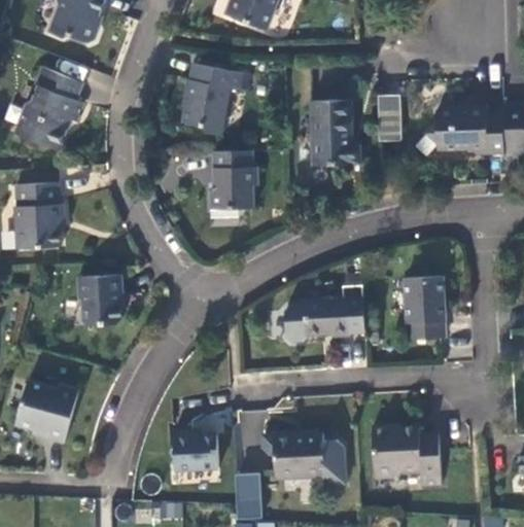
[(56,0),(58,3),(47,31),(62,36),(68,34),(86,41),(92,39),(96,29),(94,24),(102,0),(56,0)]
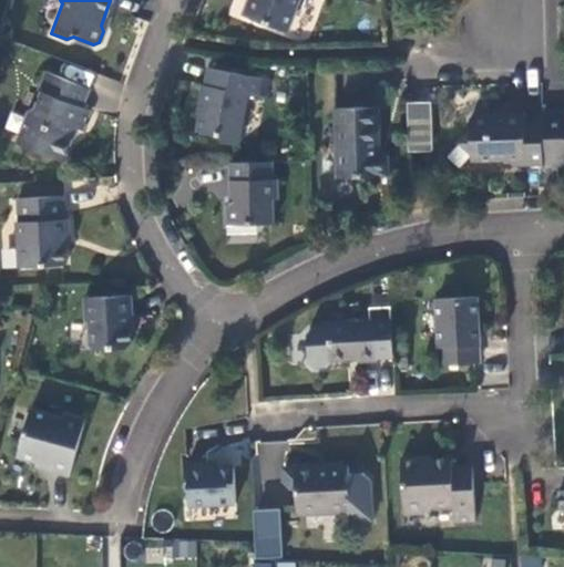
[(248,0),(243,16),(286,31),(298,0),(248,0)]
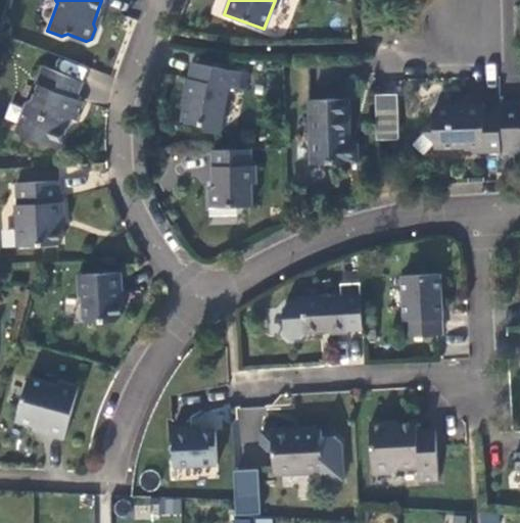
[(227,87),(234,88),(237,70),(190,62),(187,79),(185,79),(181,98),(184,98),(180,122),(199,125),(203,131),(219,134),(227,87)]
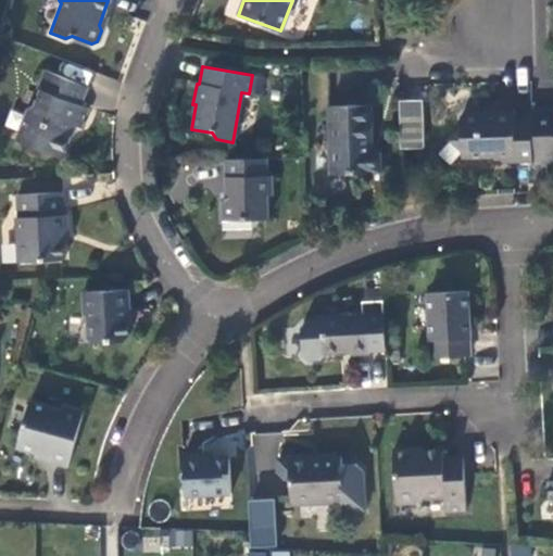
[(87,87),(42,70),(36,89),(40,90),(35,104),(28,108),(15,141),(60,158),(72,125),(78,127),(86,108),(79,104),(87,87)]
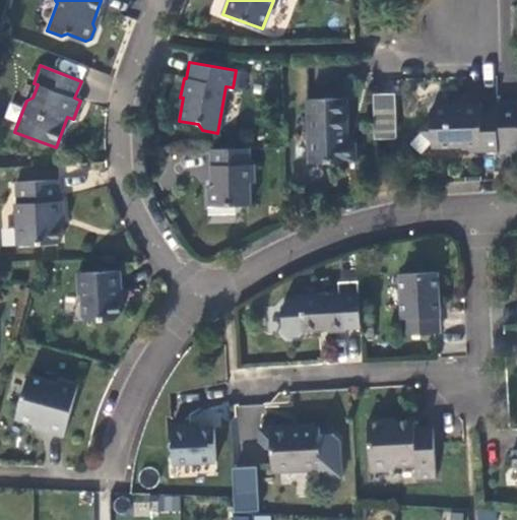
[(370,91),(369,139),(392,139),(393,92),(370,91)]
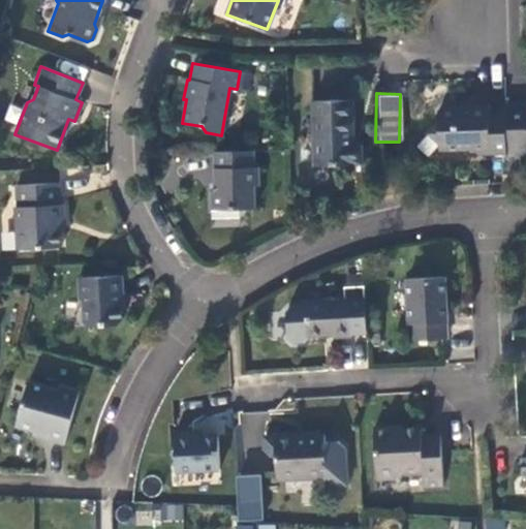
[(361,144),(353,144),(351,100),(310,101),(312,165),(362,164),(361,144)]
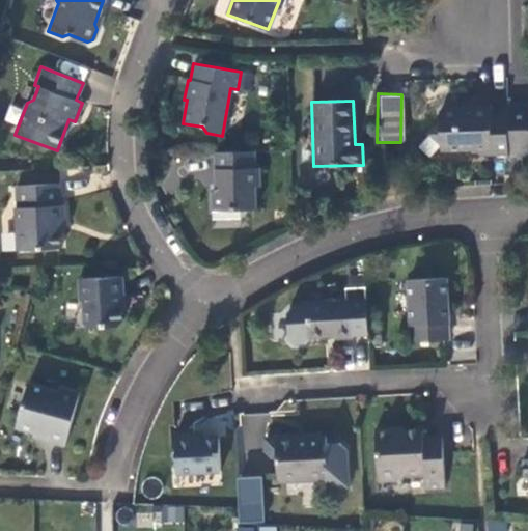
[(527,103),(505,104),(505,109),(506,149),(507,156),(527,155),(527,103)]
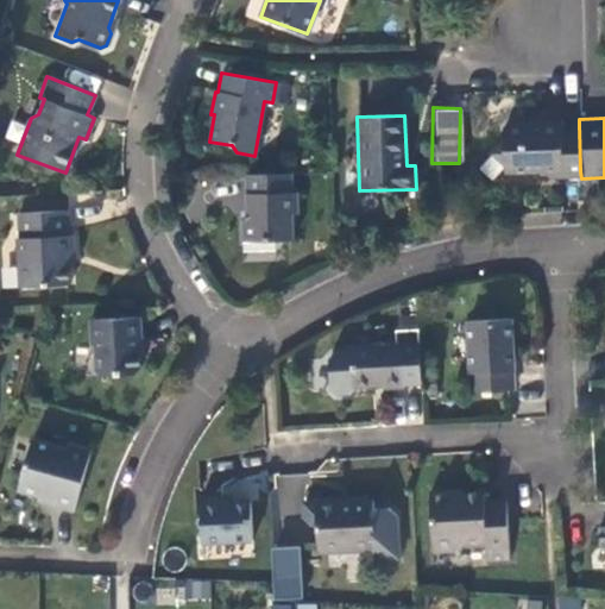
[(503,140),(491,152),(504,164),(504,171),(536,170),(543,176),(562,176),(561,171),(580,171),(579,125),(561,125),(560,119),(540,120),(540,126),(527,126),(522,121),(508,123),(503,127),(503,140)]
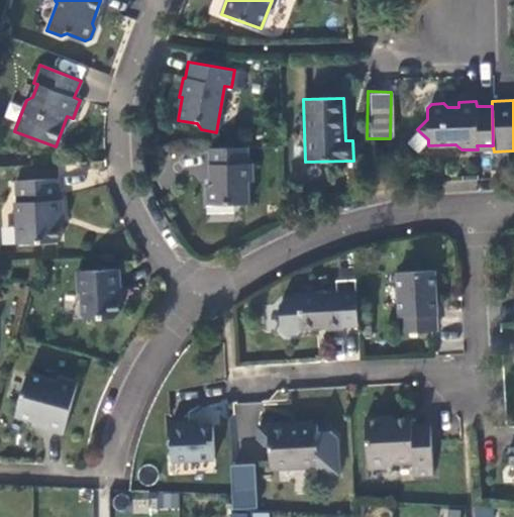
[(251,163),(246,163),(246,146),(207,148),(208,187),(203,187),(204,205),(247,203),(247,182),(251,181),(251,163)]
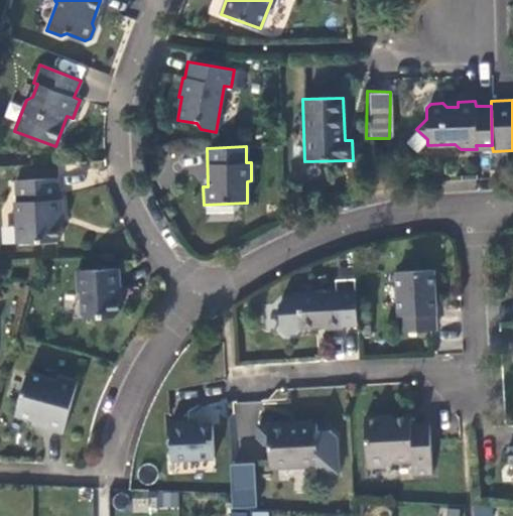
[(55,178),(14,180),(15,202),(14,202),(16,243),(57,241),(56,217),(60,217),(59,199),(56,199),(55,178)]
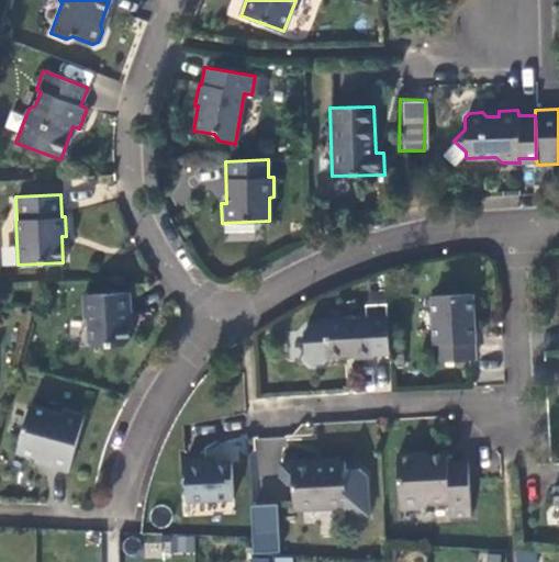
[(126,314),(130,314),(129,292),(81,295),(82,318),(86,318),(87,341),(92,346),(124,345),(129,339),(126,314)]
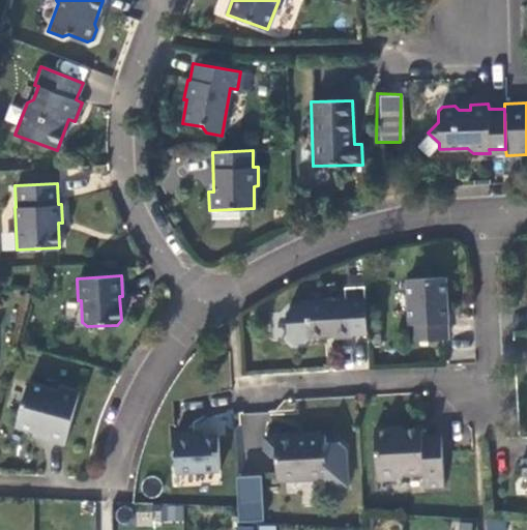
[(406,280),(409,341),(446,339),(445,322),(446,322),(443,277),(406,280)]
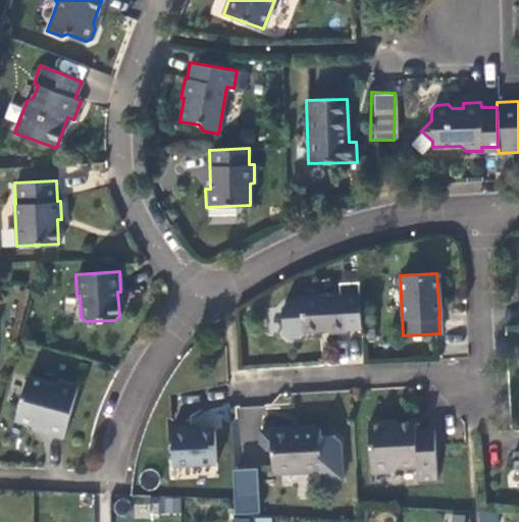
[(345,331),(345,329),(360,328),(358,296),(300,299),(300,302),(286,303),(281,308),(282,334),(287,338),(300,337),(304,333),(304,331),(328,330),(328,332),(345,331)]
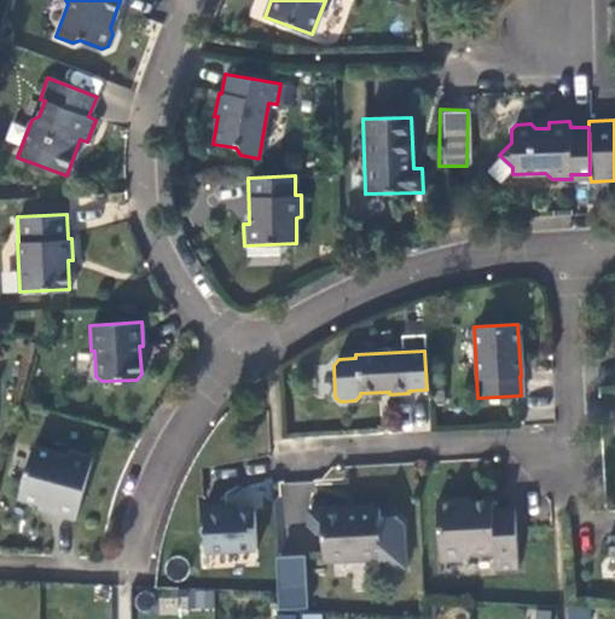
[(54,507),(53,513),(74,519),(91,457),(68,451),(65,456),(32,447),(18,497),(54,507)]
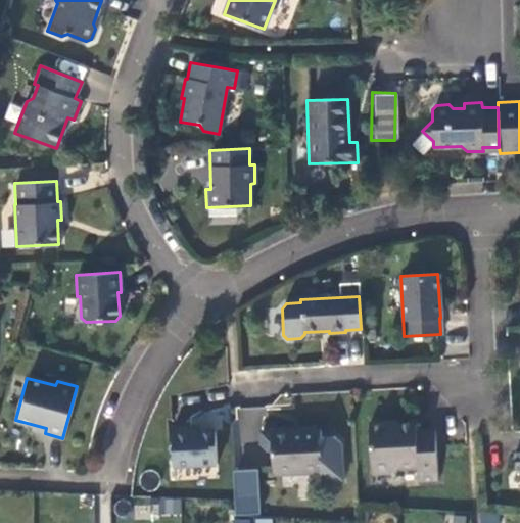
[(436,480),(434,430),(415,431),(415,423),(386,424),(386,422),(368,423),(371,474),(391,473),(396,468),(416,467),(417,481),(436,480)]
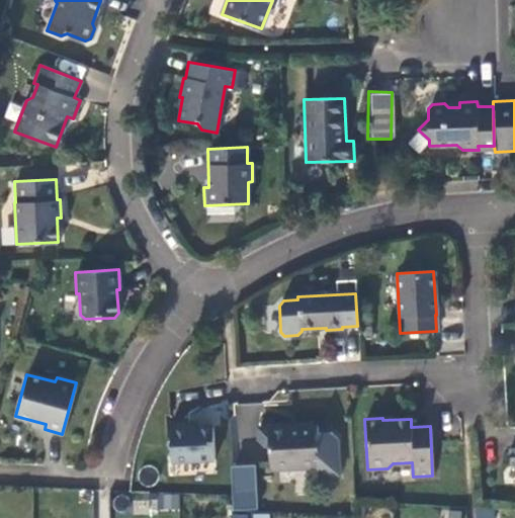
[(169,423),(171,461),(213,458),(212,426),(198,427),(197,422),(169,423)]
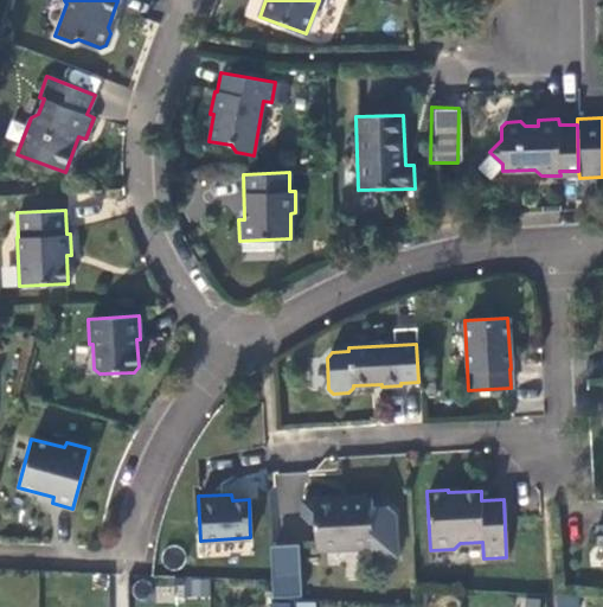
[(338,500),(338,498),(314,499),(314,500),(315,523),(316,543),(322,549),(371,547),(371,550),(371,556),(395,555),(392,512),(386,506),(371,506),(371,498),(338,500)]
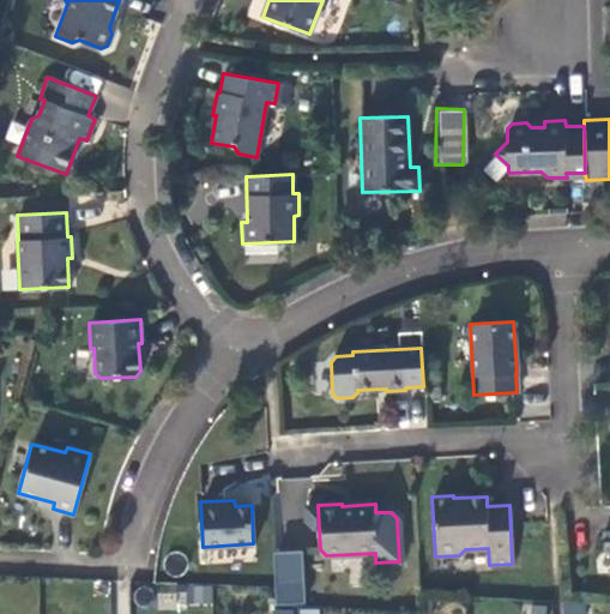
[(319,529),(318,506),(305,506),(306,523),(312,529),(319,529)]
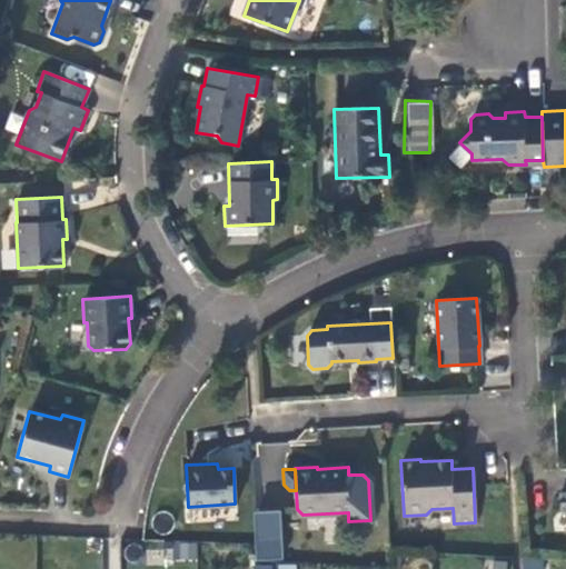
[(278,511),(255,512),(257,558),(281,557),(278,511)]
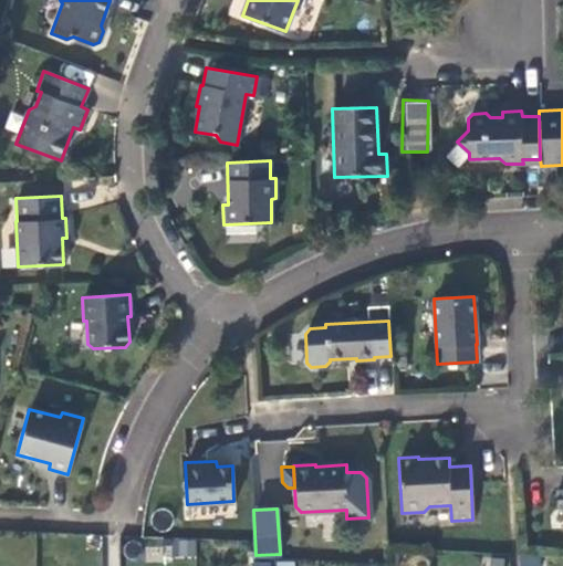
[(170,556),(193,556),(193,540),(170,540),(170,556)]
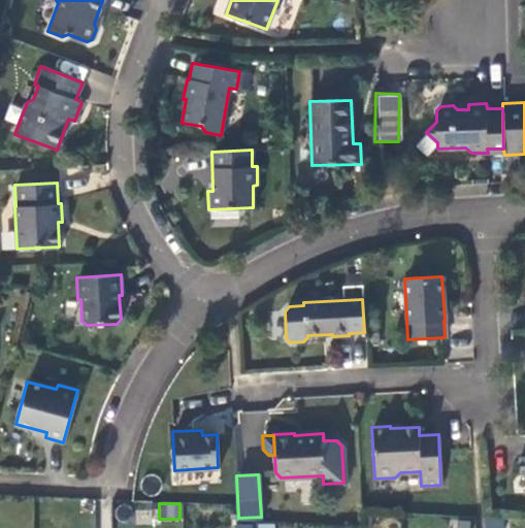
[(501,527),(502,517),(484,516),(483,527),(501,527)]
